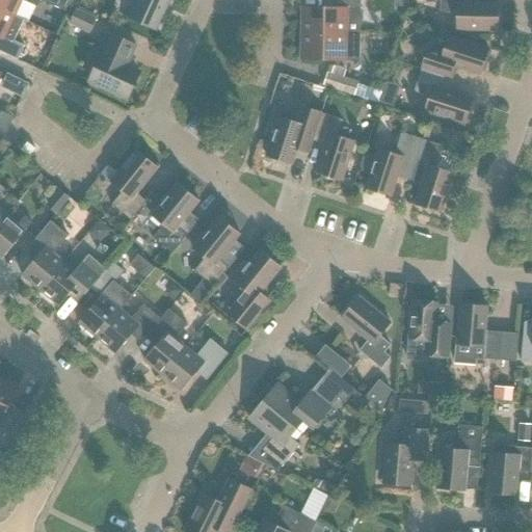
[(0,0),(0,8),(15,16),(22,0),(37,7),(40,0),(41,0),(63,10),(68,0),(0,0)]
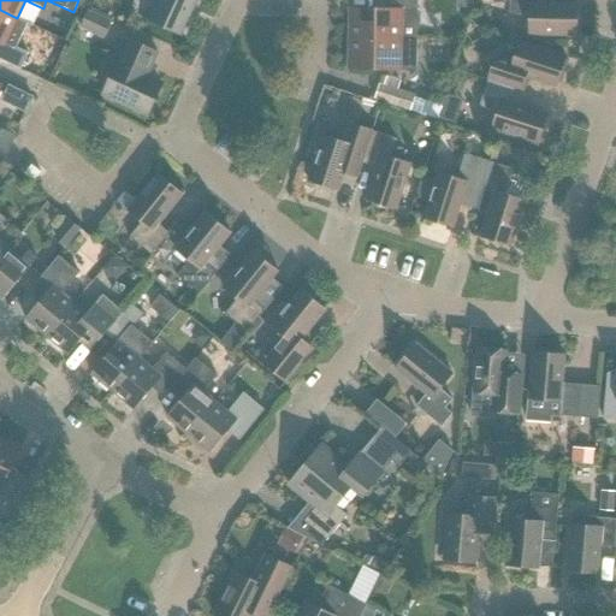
[(158,0),(148,21),(181,35),(196,0),(158,0)]
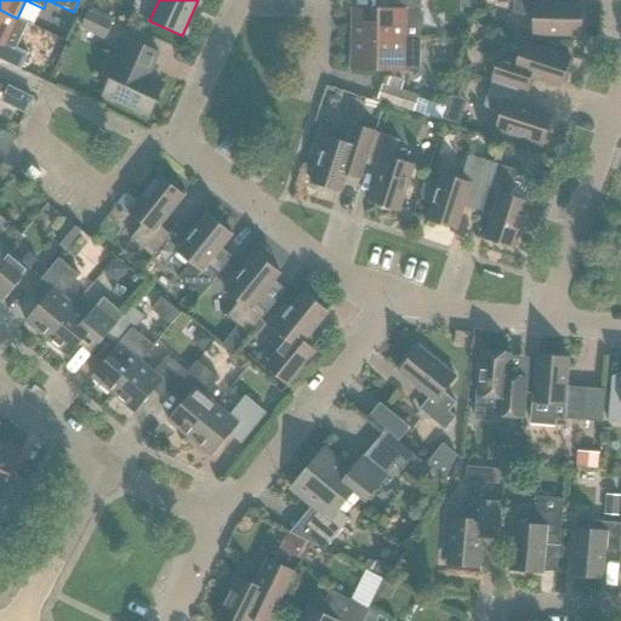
[(353,10),(353,39),(404,40),(404,41),(421,41),(421,35),(425,32),(423,22),(421,21),(421,0),(389,0),(391,10),(353,10)]
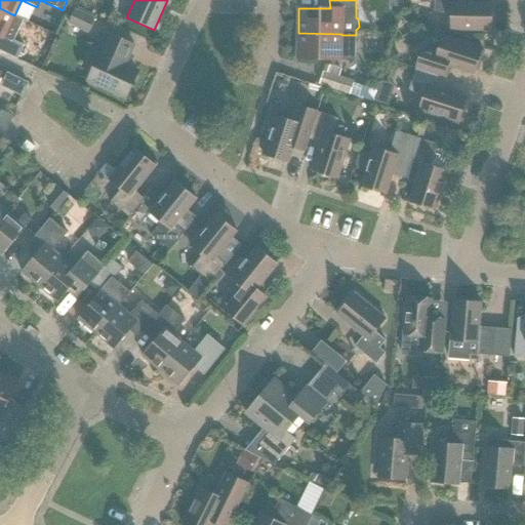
[(463,3),(462,0),(434,0),(434,12),(451,13),(451,31),(492,31),(492,4),(463,3)]
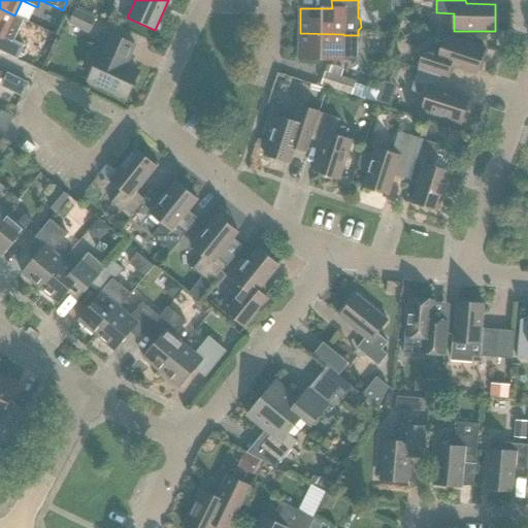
[(96,18),(75,7),(68,24),(89,33),(96,18)]
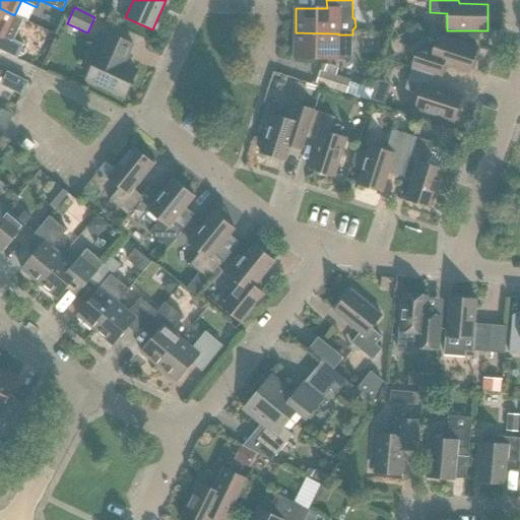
[(14,15),(0,8),(0,50),(18,58),(24,45),(5,36),(14,15)]
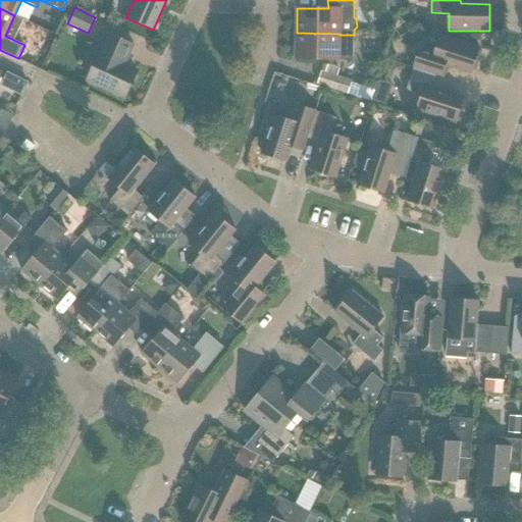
[(123,65),(134,45),(104,32),(95,53),(99,55),(88,80),(125,97),(137,71),(123,65)]
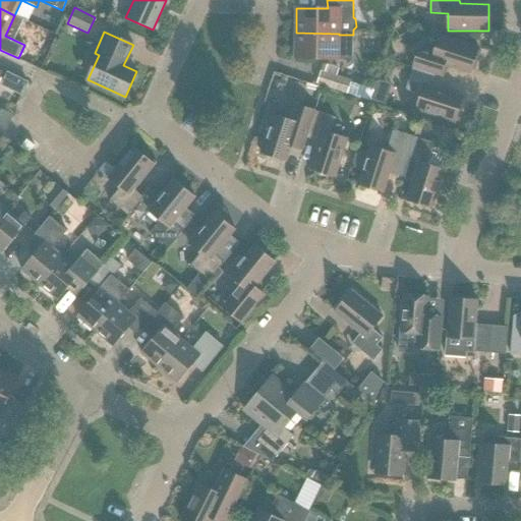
[(339,34),(296,33),(295,58),(339,59),(339,35),(339,34)]
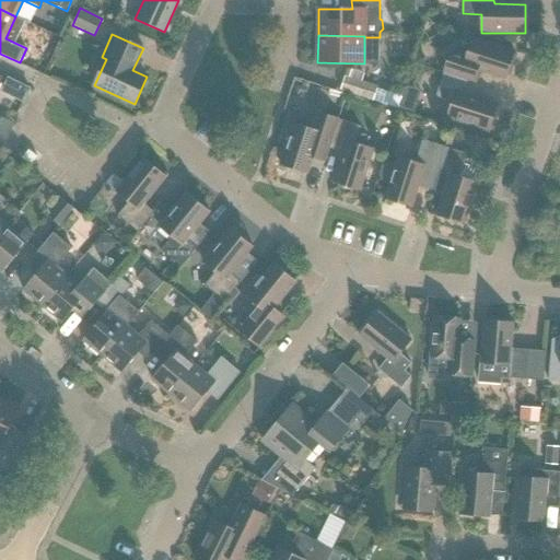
[(448,50),(442,73),(467,81),(467,82),(471,83),(476,70),(505,79),(515,51),(470,38),(466,56),(448,50)]
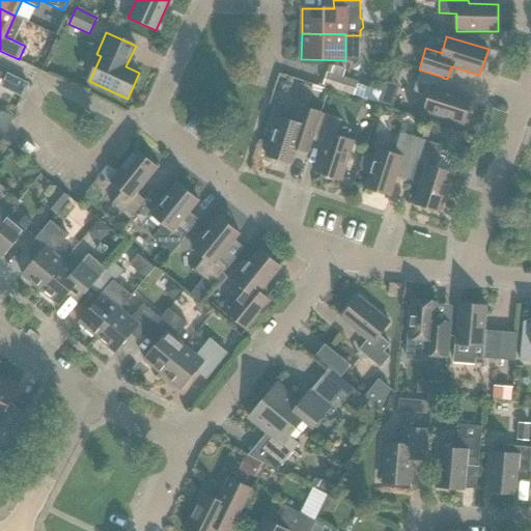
[(392,60),(402,63),(404,57),(402,53),(395,51),(392,60)]
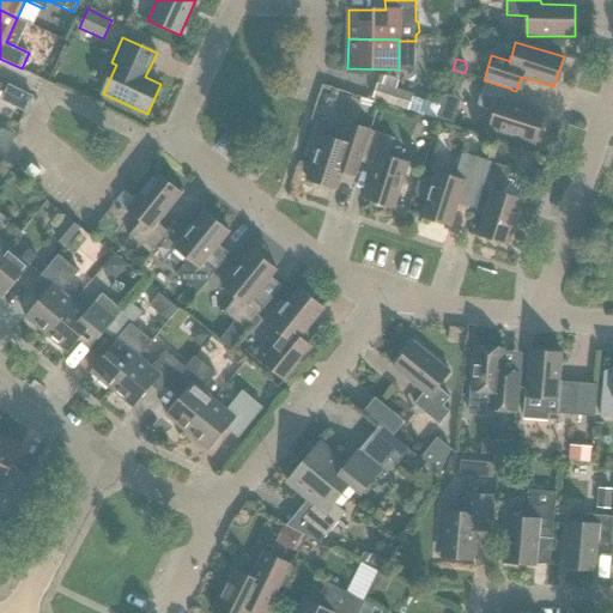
[(393,78),(386,77),(383,86),(377,84),(372,101),(408,113),(413,96),(390,89),(393,78)]
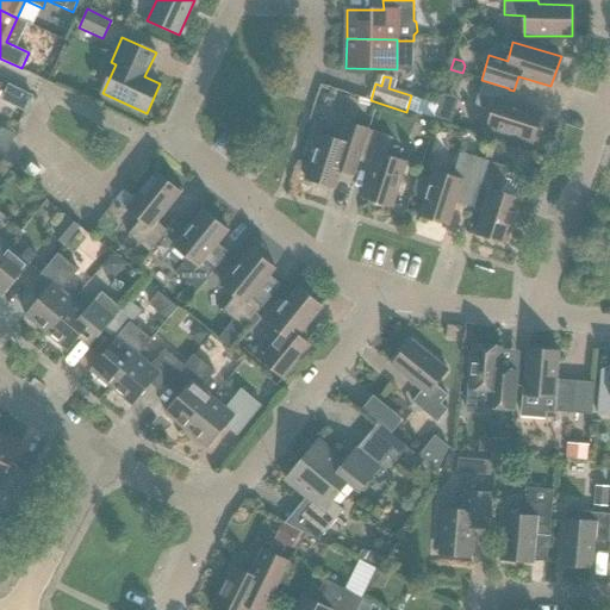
[(509,88),(481,80),(473,107),(492,113),(487,130),(533,143),(541,113),(505,103),(509,89),(509,88)]
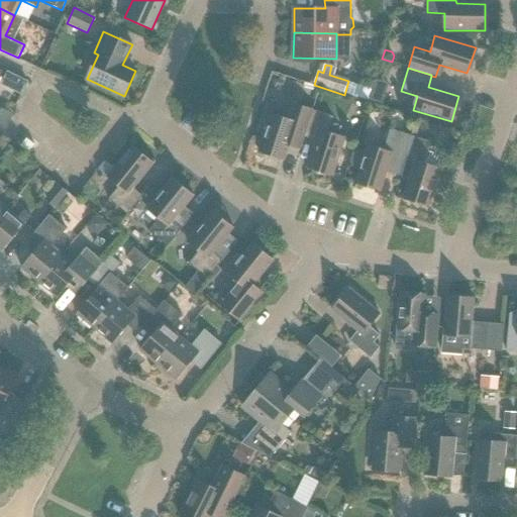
[(27,82),(10,74),(5,84),(22,93),(27,82)]
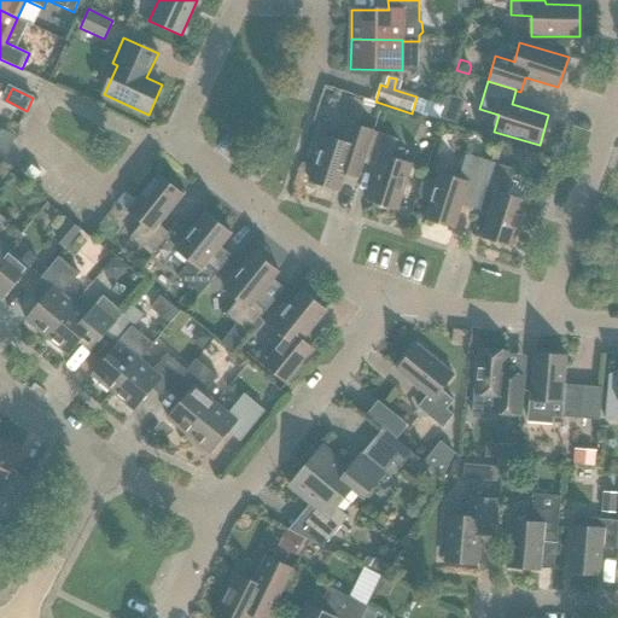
[(442,120),(458,124),(460,115),(444,110),(442,120)]
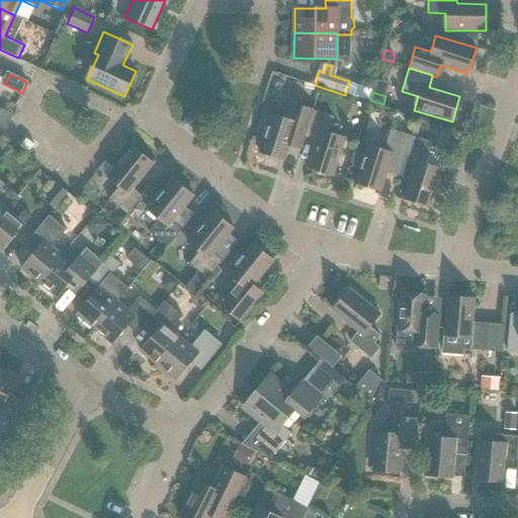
[(299,153),(305,138),(314,110),(293,104),(288,119),(271,114),(259,153),(284,161),(288,149),(299,153)]
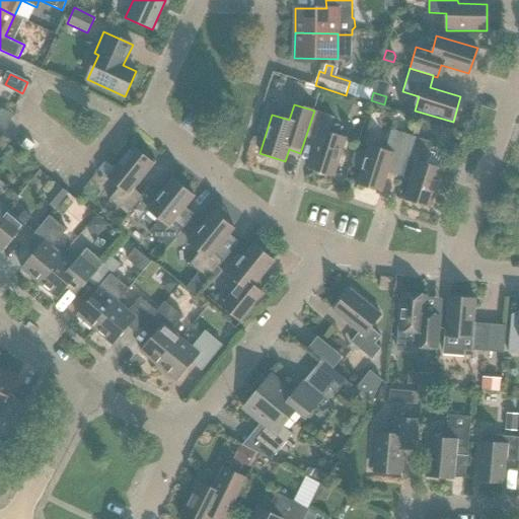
[(314,110),(305,138),(316,142),(308,168),(334,176),(346,138),(328,133),(334,118),(314,110)]
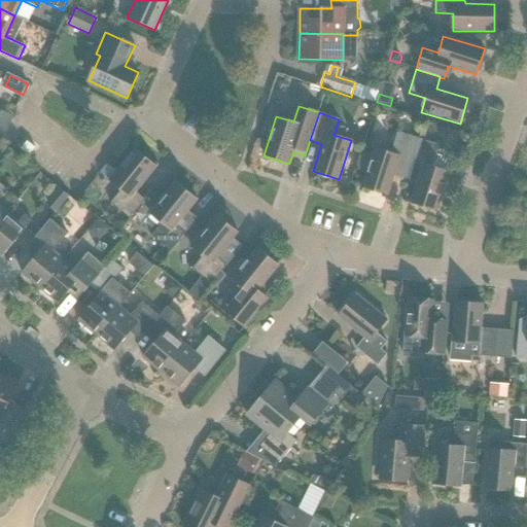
[(419,139),(424,140),(428,129),(422,127),(419,139)]
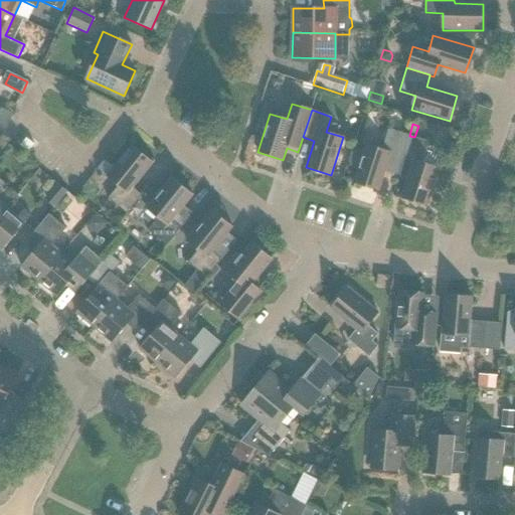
[(398,168),(409,136),(388,129),(382,150),(365,144),(353,183),(378,191),(387,164),(398,168)]
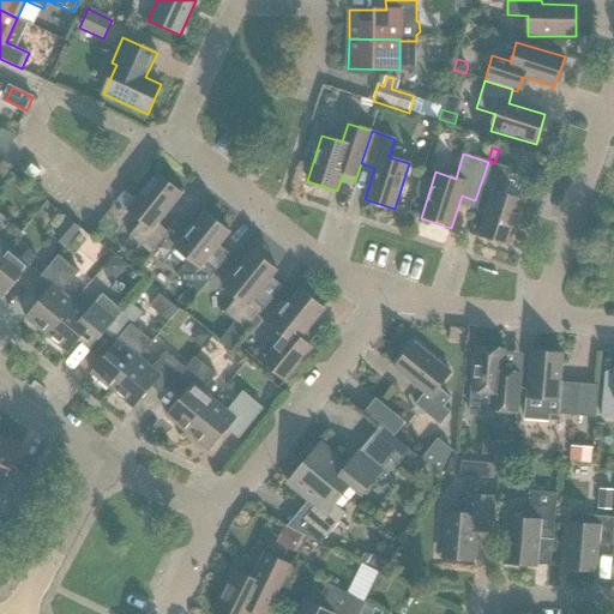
[(512,169),(488,162),(475,200),(489,205),(479,236),(509,246),(523,200),(504,194),(512,169)]
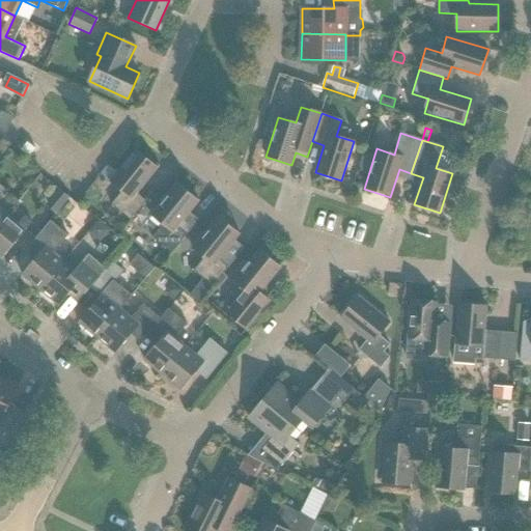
[(29,157),(35,148),(27,142),(21,150),(29,157)]
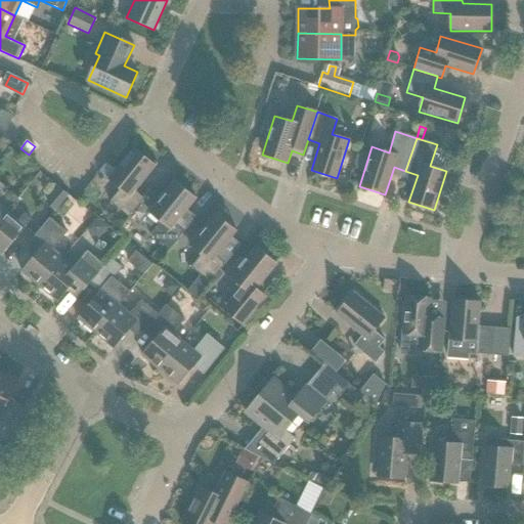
[(135,190),(156,165),(134,148),(108,180),(120,189),(110,202),(129,217),(144,199),(135,190)]
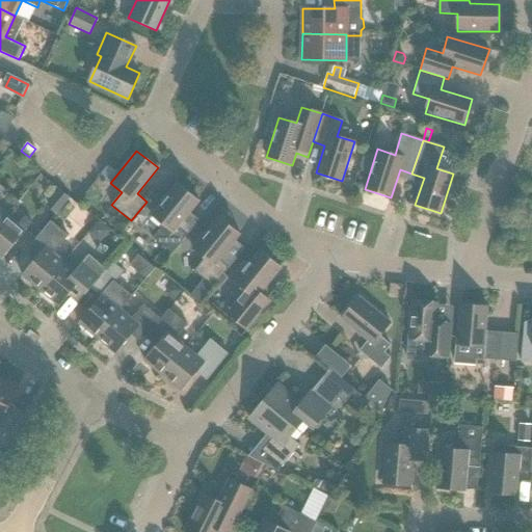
[(358,170),(370,175),(375,156),(365,153),(358,170)]
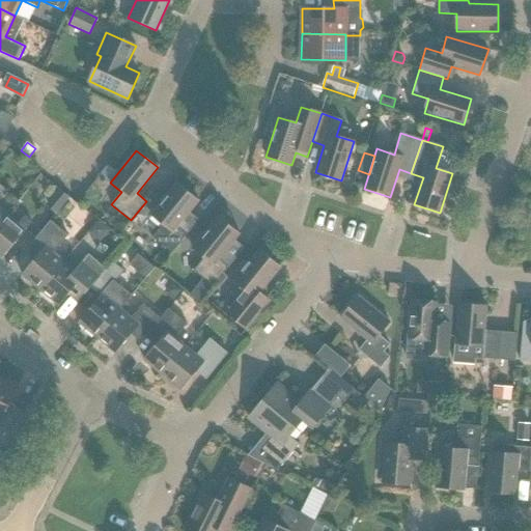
[(185,218),(198,200),(177,184),(151,216),(163,225),(152,238),(172,253),(194,226),(185,218)]
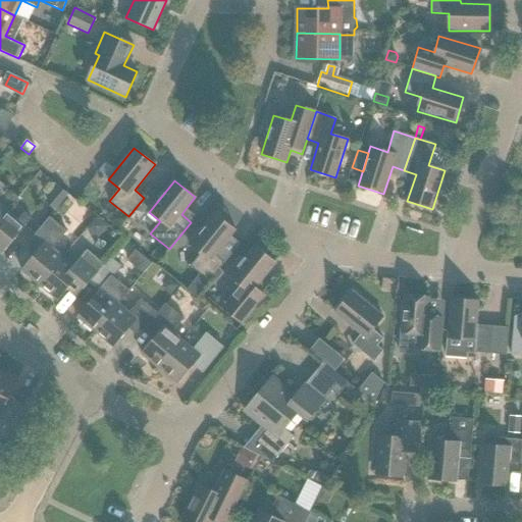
[(68,194),(58,186),(44,202),(55,210),(68,194)]
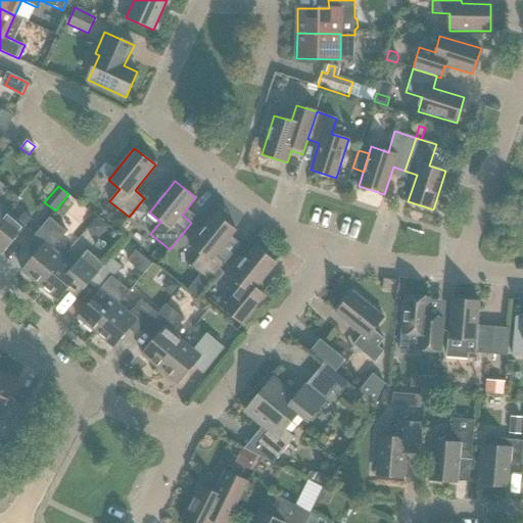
[(17,221),(7,211),(0,220),(0,252),(2,254),(26,227),(25,227),(32,219),(25,212),(17,221)]
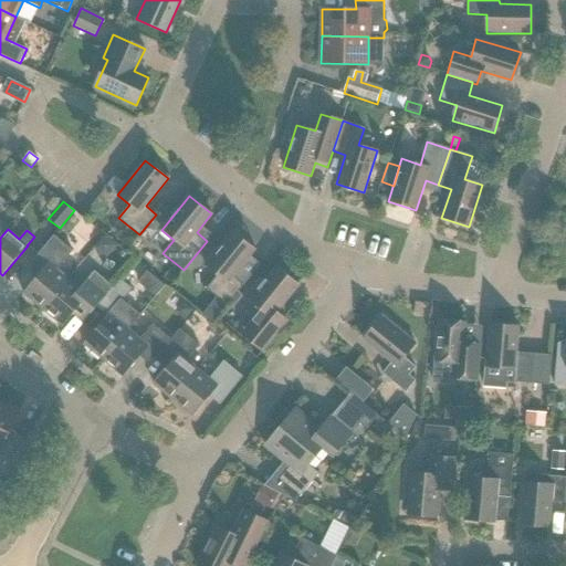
[(233,276),(255,249),(233,231),(205,265),(218,275),(207,289),(227,305),(243,285),(233,276)]
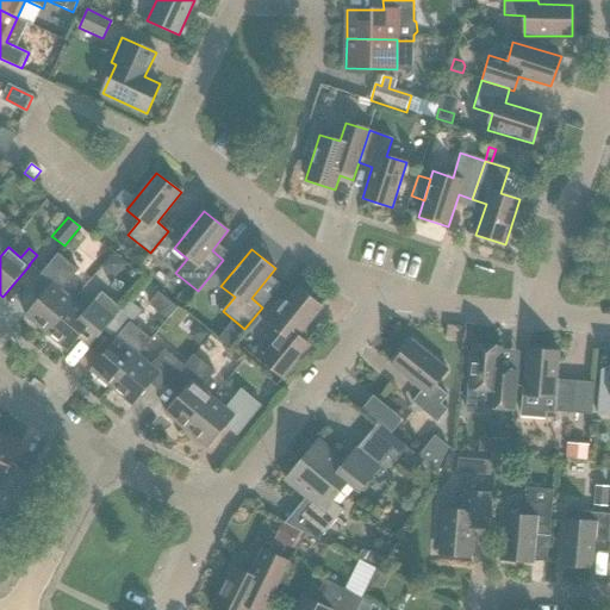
[(25,316),(45,332),(73,302),(61,291),(79,269),(58,253),(37,279),(48,288),(25,316)]
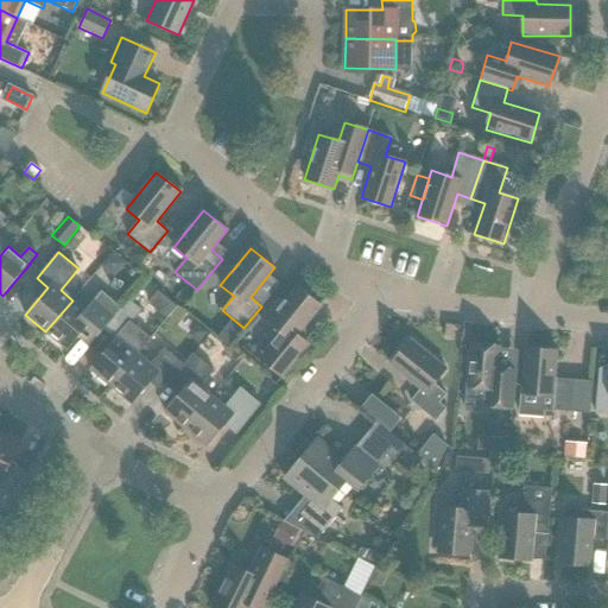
[(322,305),(297,286),(267,323),(280,334),(259,360),(270,368),(282,378),(309,344),(298,335),(322,305)]
